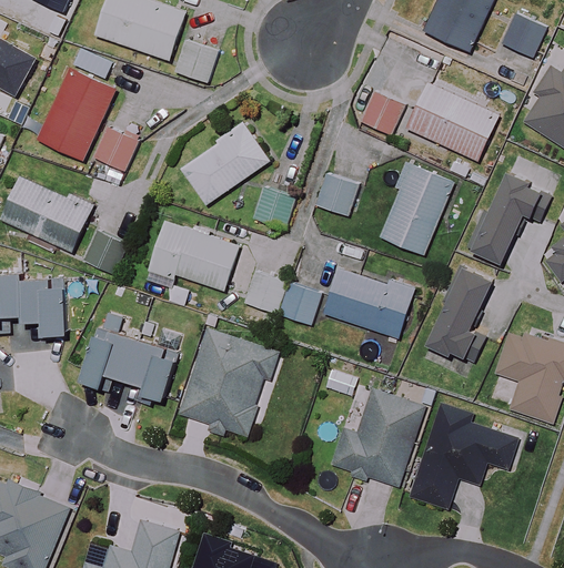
[(184,13),(145,0),(107,0),(94,34),(169,61),(184,13)]
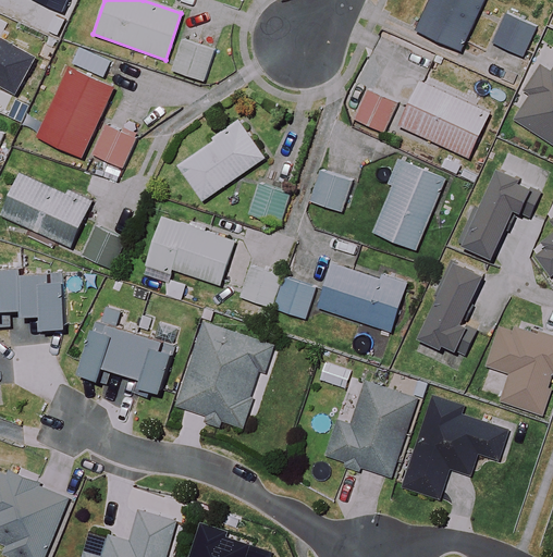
[(481,0),(428,0),(415,29),(458,50),(481,0)]
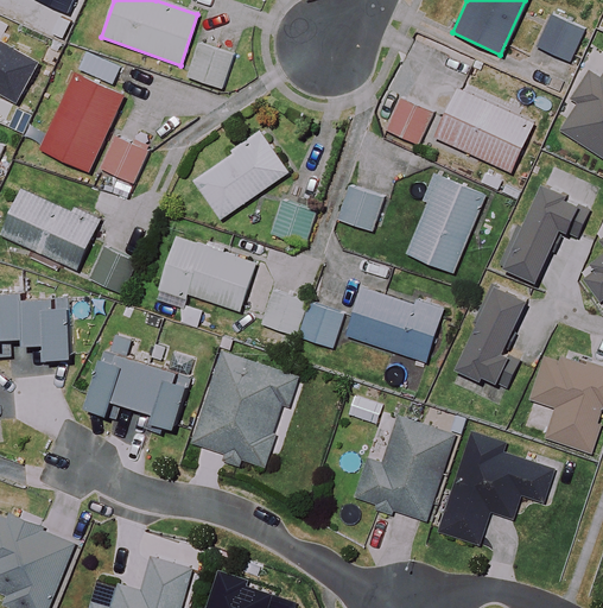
[(582,30),(550,16),(537,48),(569,61),(582,30)]
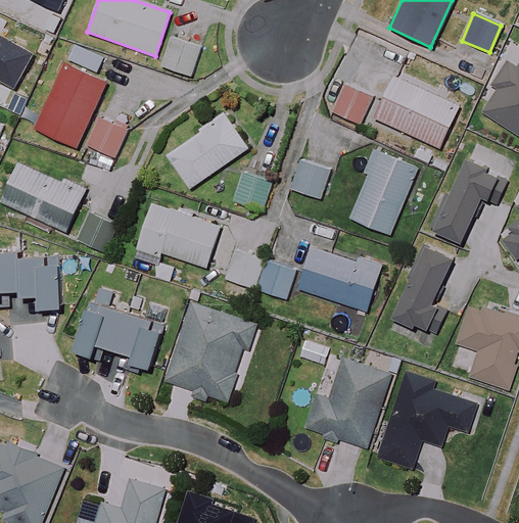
[(199,47),(171,38),(161,66),(190,76),(199,47)]
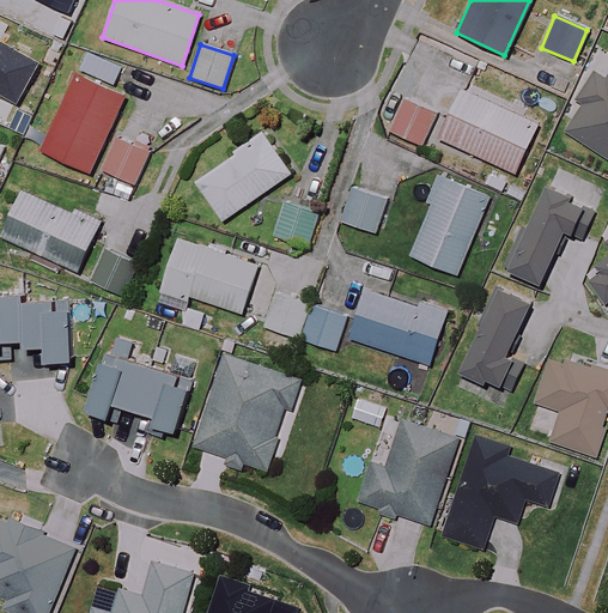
[(565,132),(607,159),(607,72),(605,79),(595,72),(576,102),(582,107),(565,132)]
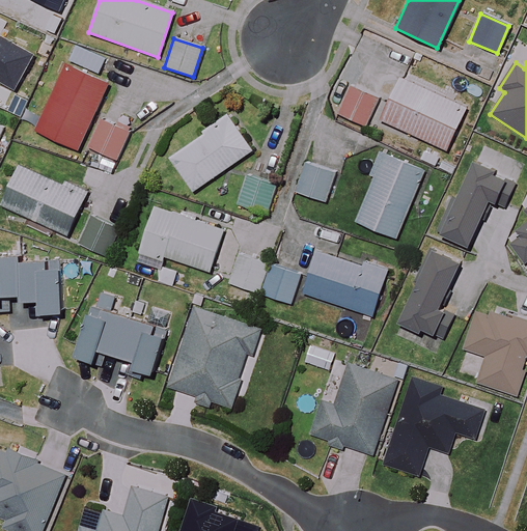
[(108,84),(65,65),(36,131),(79,149),(108,84)]
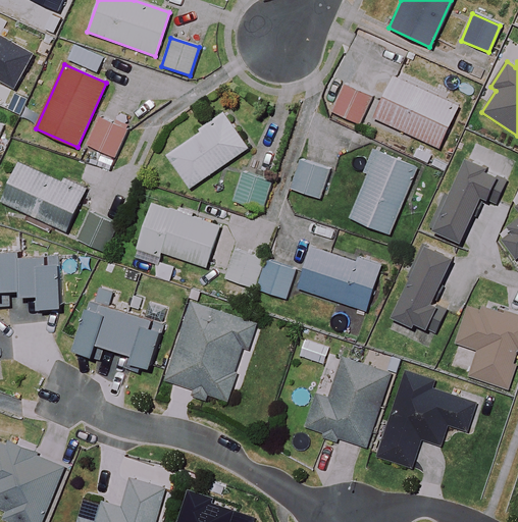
[(457,106),(393,76),(374,118),(437,148),(457,106)]
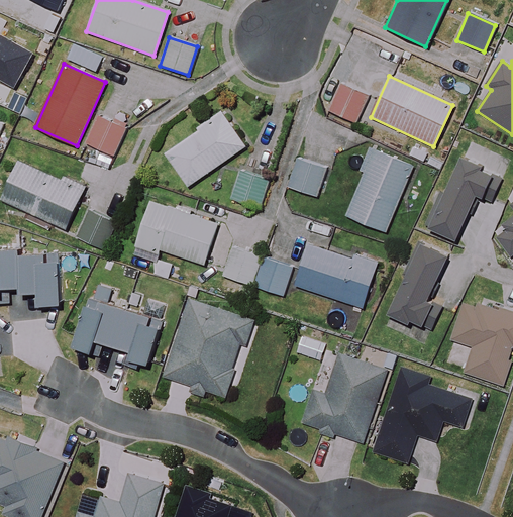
[(369,95),(340,82),(327,110),(355,123),(369,95)]
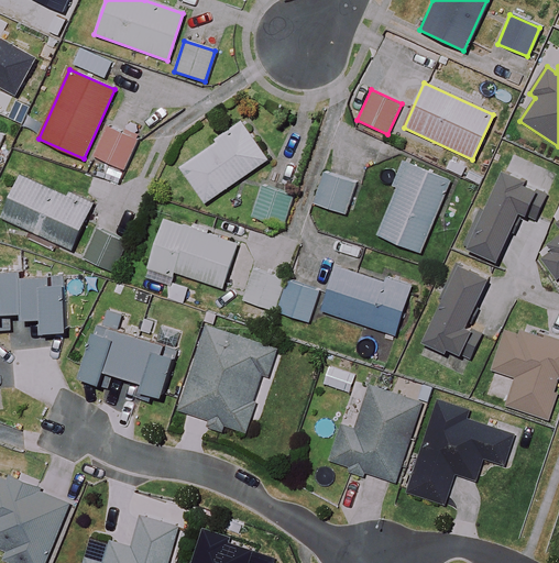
[(266,158),(240,122),(178,167),(205,203),(266,158)]
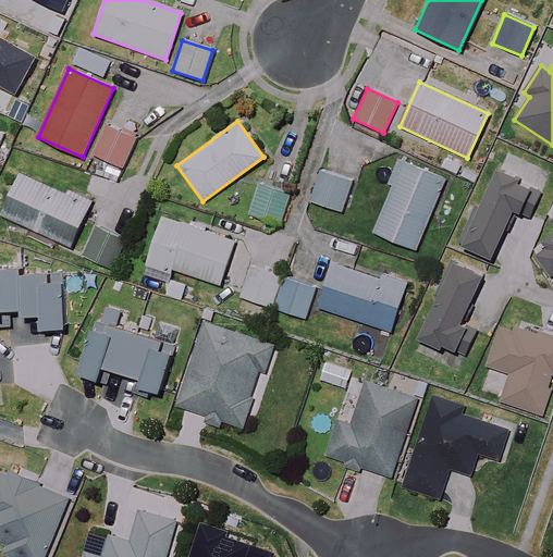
[(135,137),(105,123),(90,153),(121,168),(135,137)]
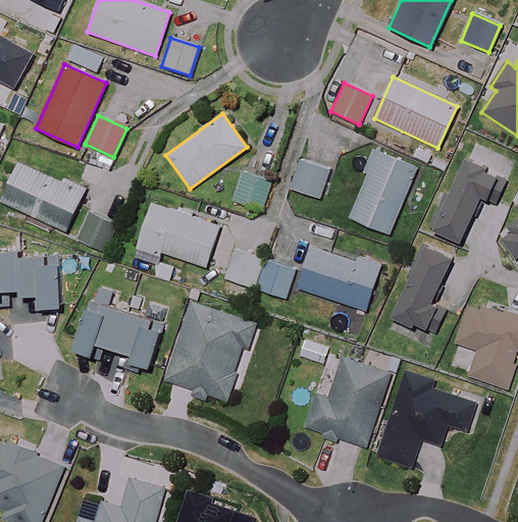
[(419,167),(373,148),(363,172),(367,173),(349,216),(391,235),(419,167)]
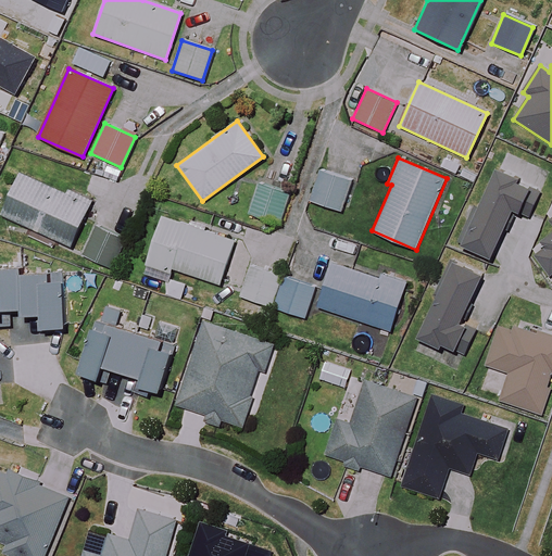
[(352,176),(322,166),(310,201),(339,211),(352,176)]
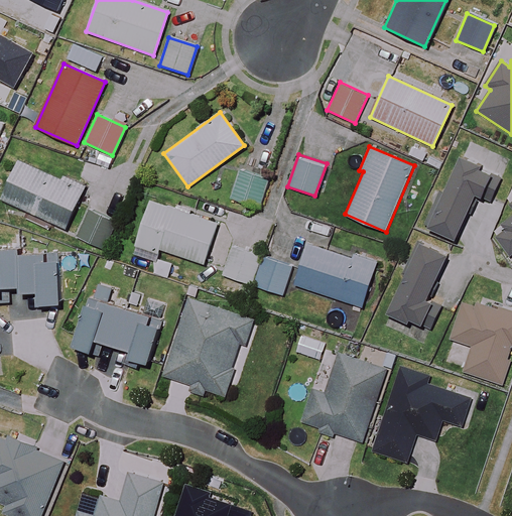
[(21,157),(1,201),(65,231),(85,187),(21,157)]
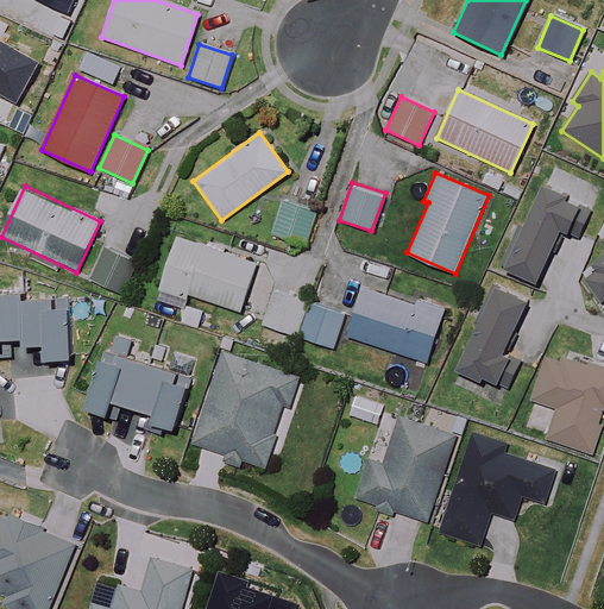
[(590,212),(545,187),(502,265),(536,284),(565,232),(576,238),(590,212)]
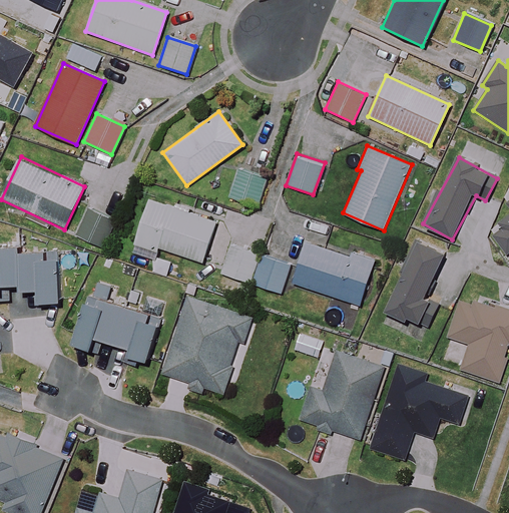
[(267,178),(238,168),(227,196),(256,207),(267,178)]
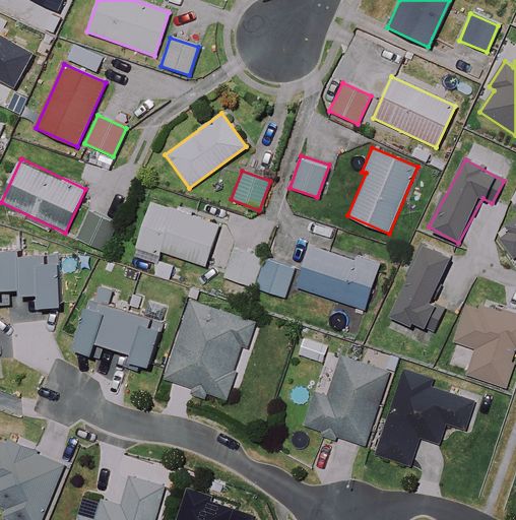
[(218,225),(150,202),(135,248),(158,255),(159,251),(204,266),(218,225)]
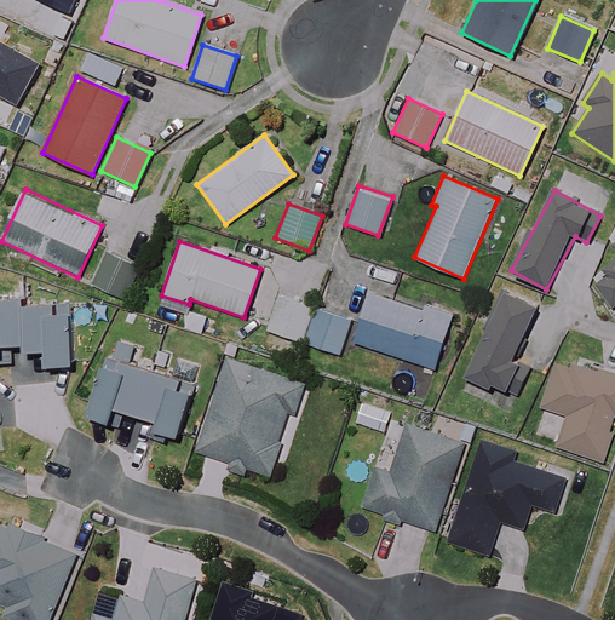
[(614,241),(608,246),(614,256),(597,269),(603,277),(592,285),(609,310),(614,306),(614,241)]
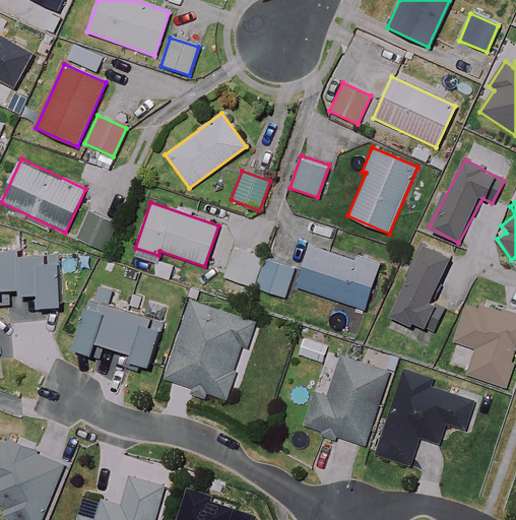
[(115,222),(89,211),(77,239),(103,250),(115,222)]
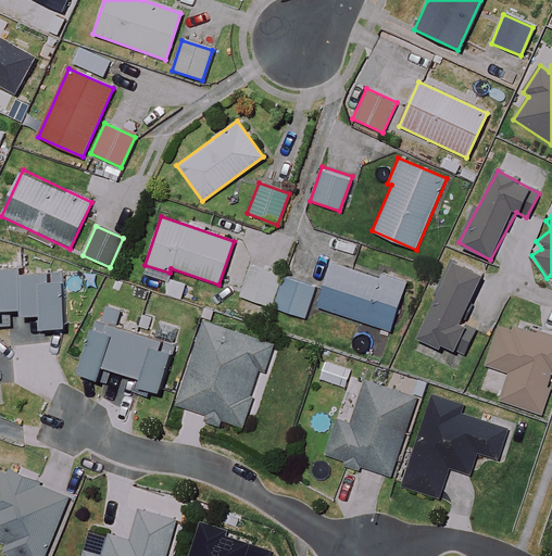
[(378,277),(329,260),(314,303),(388,329),(405,281),(379,273),(378,277)]
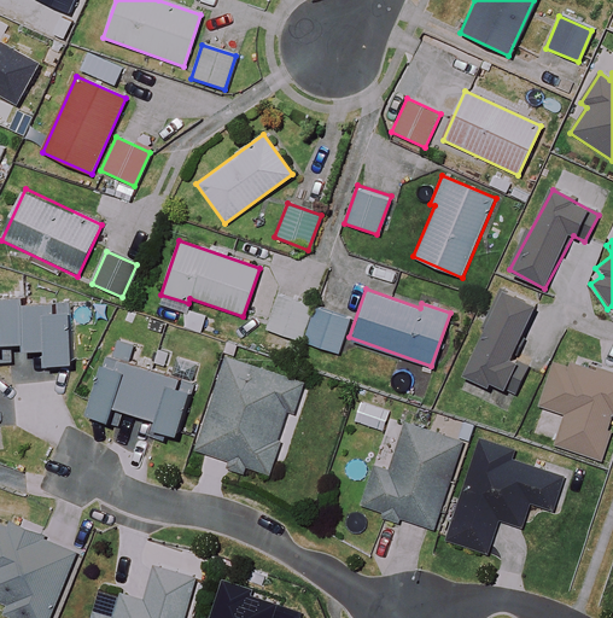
[(535,303),(500,290),(466,377),(514,395),(526,366),(513,360),(535,303)]
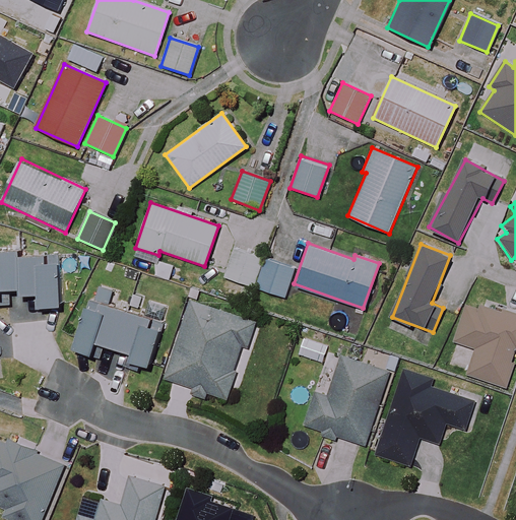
[(293,266),(233,248),(223,277),(283,297),(293,266)]
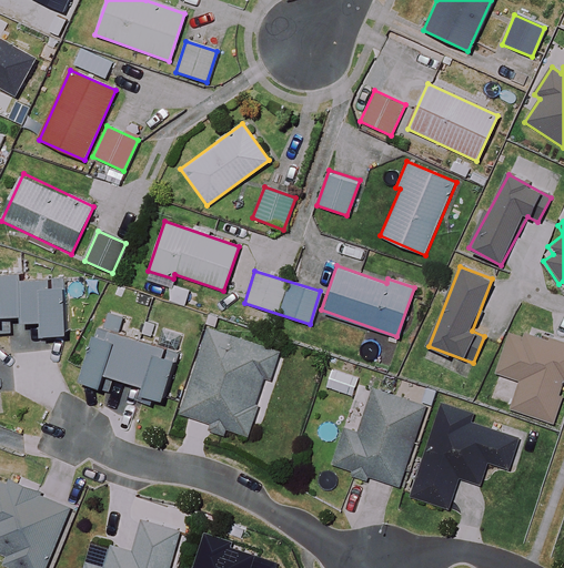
[(23,280),(23,275),(0,274),(0,325),(3,325),(3,316),(23,316),(23,322),(44,322),(44,335),(67,335),(67,280),(23,280)]
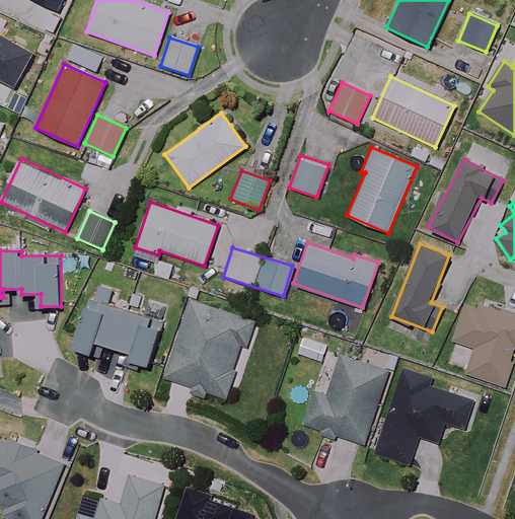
[(94,355),(98,342),(129,353),(125,364),(138,369),(140,365),(150,368),(164,330),(152,326),(153,321),(160,323),(166,306),(145,298),(141,308),(137,307),(135,312),(119,306),(121,302),(115,300),(118,293),(95,284),(73,347),(94,355)]
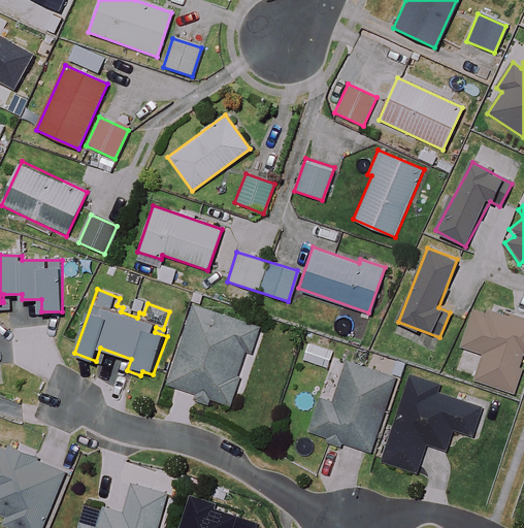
[(258,327),(191,304),(164,386),(226,406),(242,356),(248,358),(258,327)]
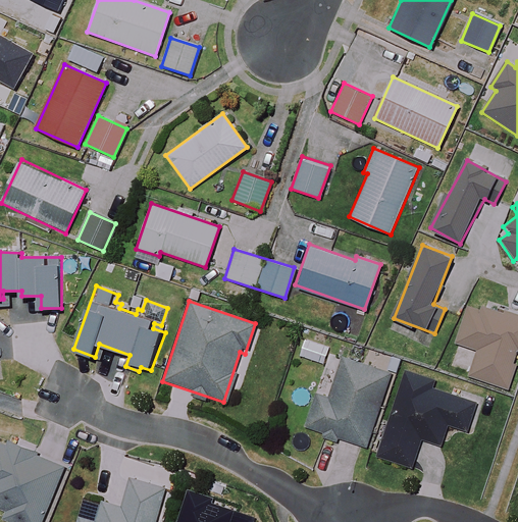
[(517,315),(465,302),(454,344),(476,350),(469,375),(511,386),(517,360),(517,315)]
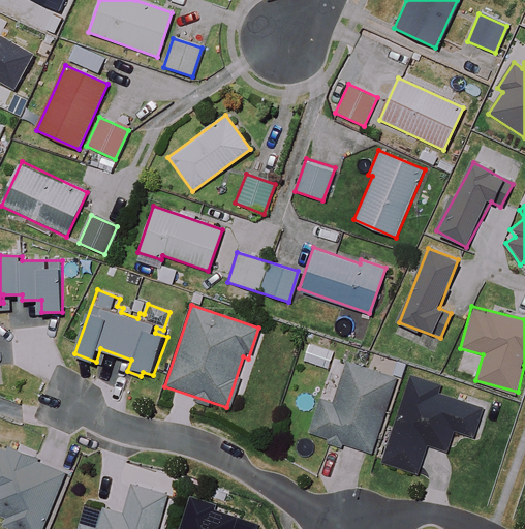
[(394,377),(346,362),(333,403),(319,399),(308,432),(369,452),(394,377)]
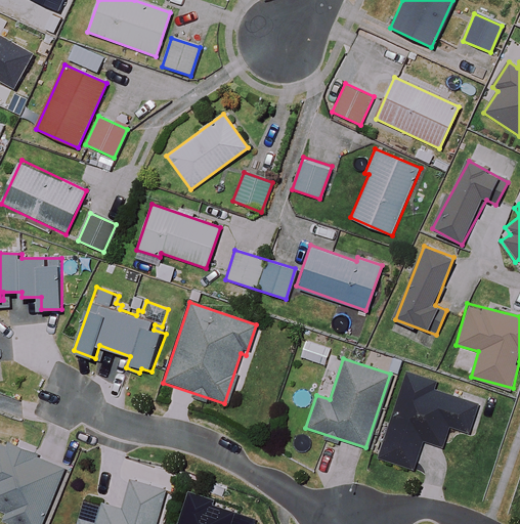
[(433,381),(406,373),(379,457),(410,468),(420,439),(440,445),(446,427),(466,433),(475,403),(430,389),(433,381)]
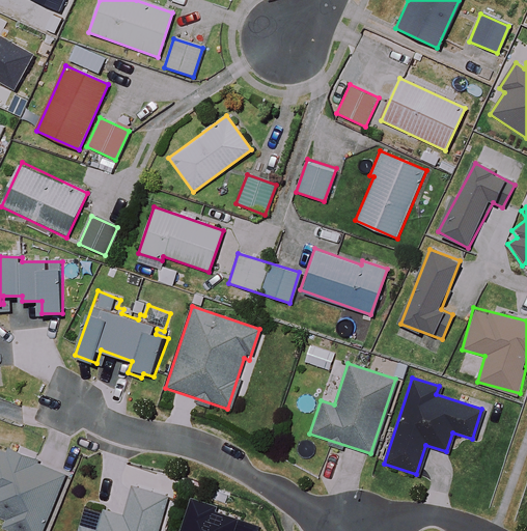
[(46,464),(0,446),(0,516),(6,519),(3,528),(11,530),(43,530),(65,475),(45,467),(46,464)]
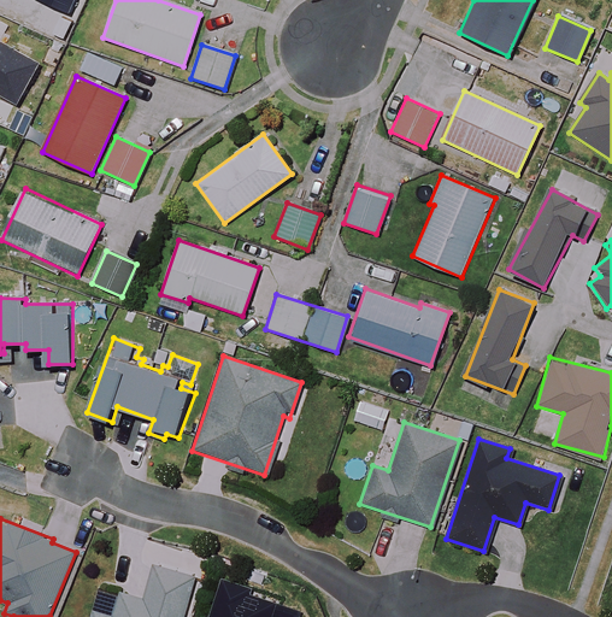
[(178,616),(192,574),(153,562),(142,600),(119,594),(112,616),(106,616),(92,612),(89,616),(178,616)]
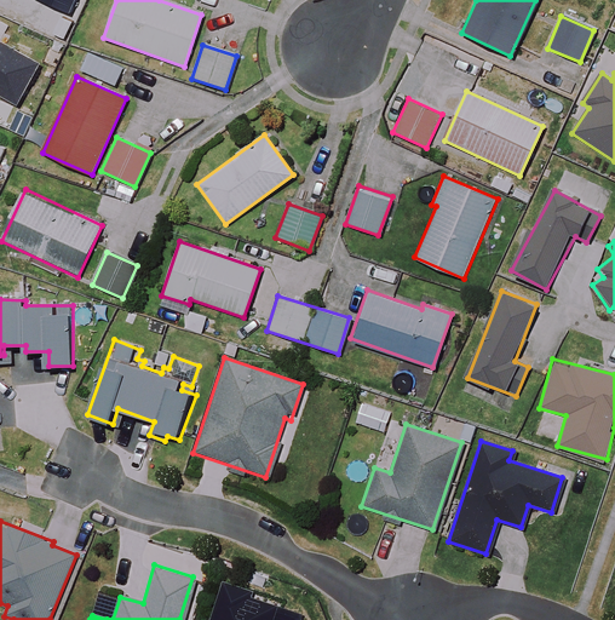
[(269,619),(274,608),(248,600),(249,595),(225,586),(213,619),(269,619)]
